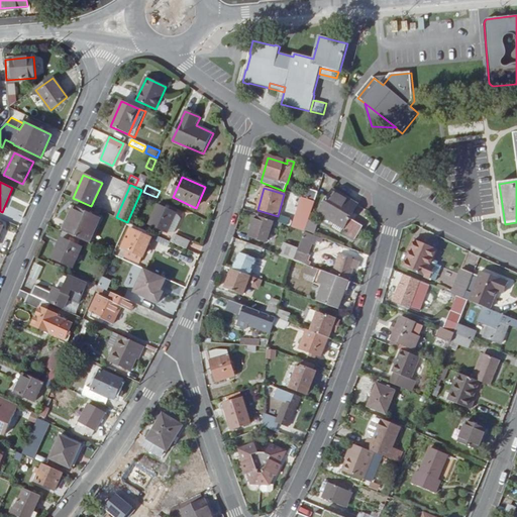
[(301,197),(315,203),(318,194),(304,189),(301,197)]
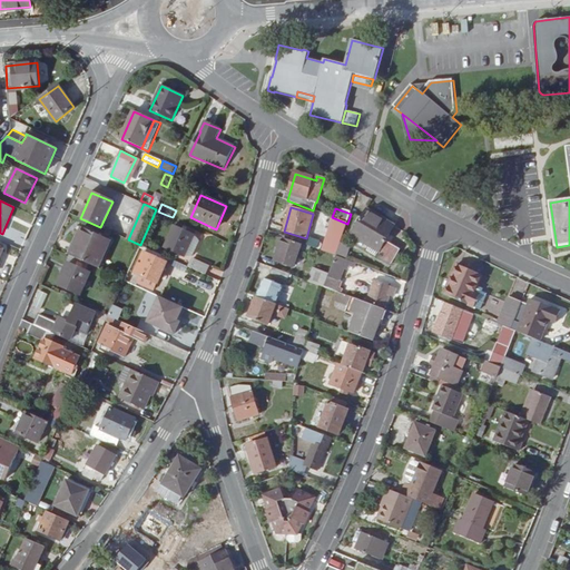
[(158,212),(156,209),(153,217),(166,223),(169,216),(158,212)]
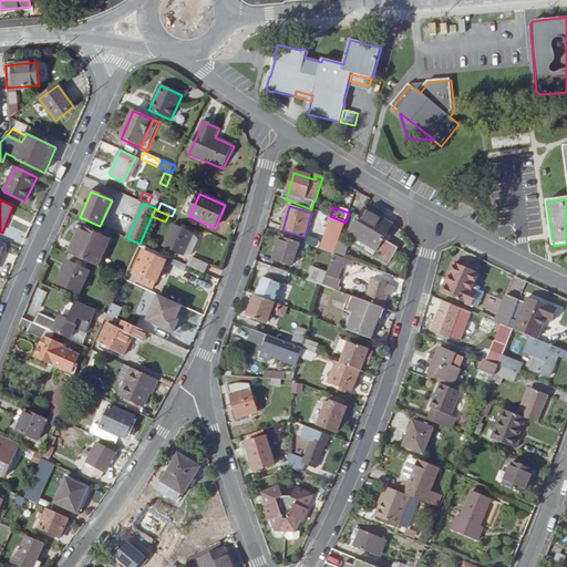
[(389,265),(398,249),(383,240),(392,225),(366,210),(350,235),(377,250),(373,256),(389,265)]
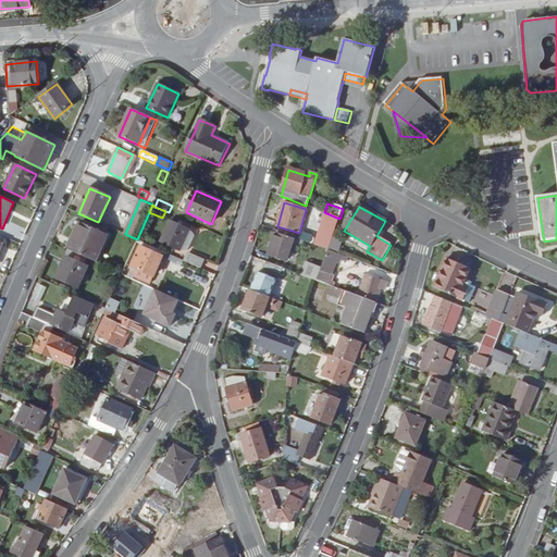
[(324,212),(321,222),(326,224),(318,246),(329,250),(339,219),(324,212)]
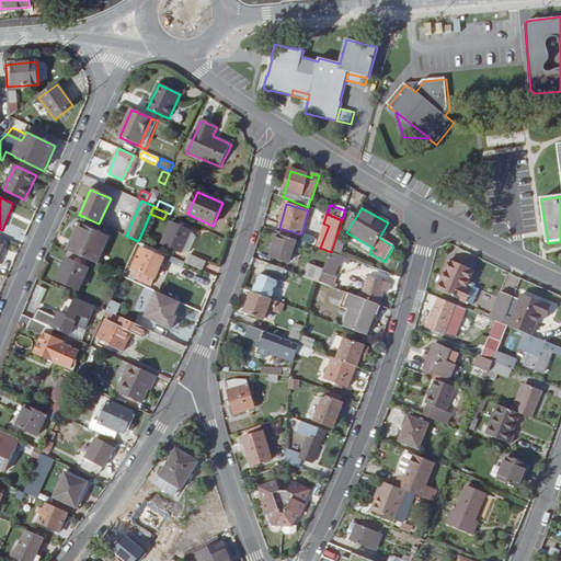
[(182,252),(191,232),(171,222),(162,244),(182,252)]
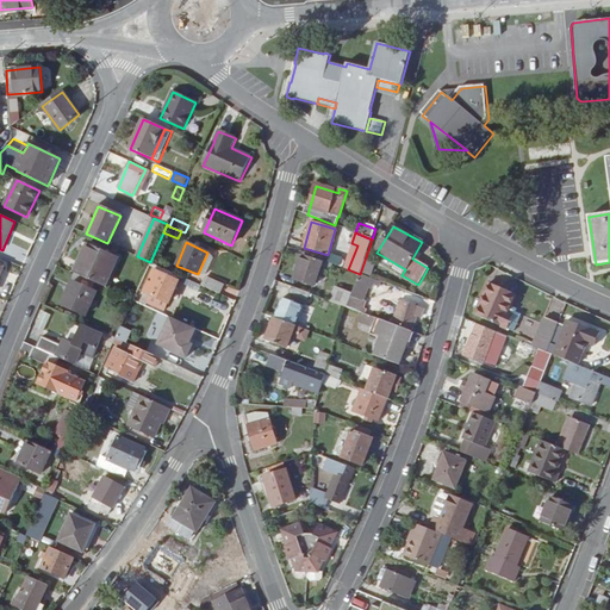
[(118,259),(87,246),(81,261),(83,262),(78,275),(105,287),(118,259)]
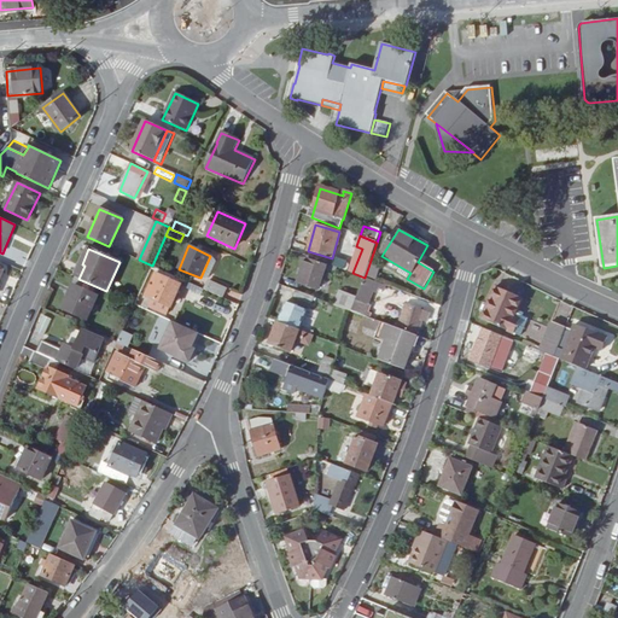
[(210,256),(200,278),(209,279),(217,262),(210,256)]
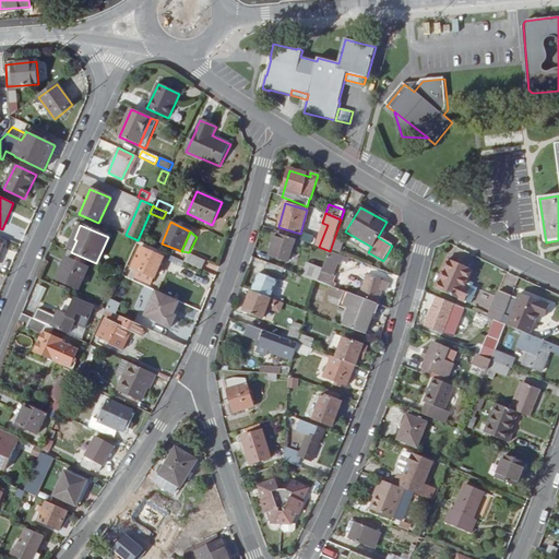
[(301,244),(312,241),(311,234),(300,236),(301,244)]
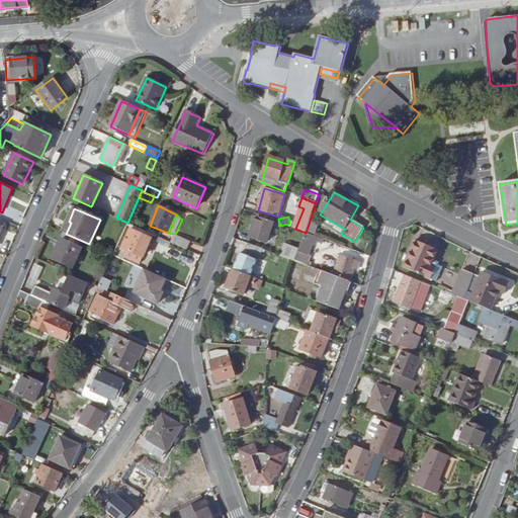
[(267,243),(273,224),(256,218),(250,237),(267,243)]
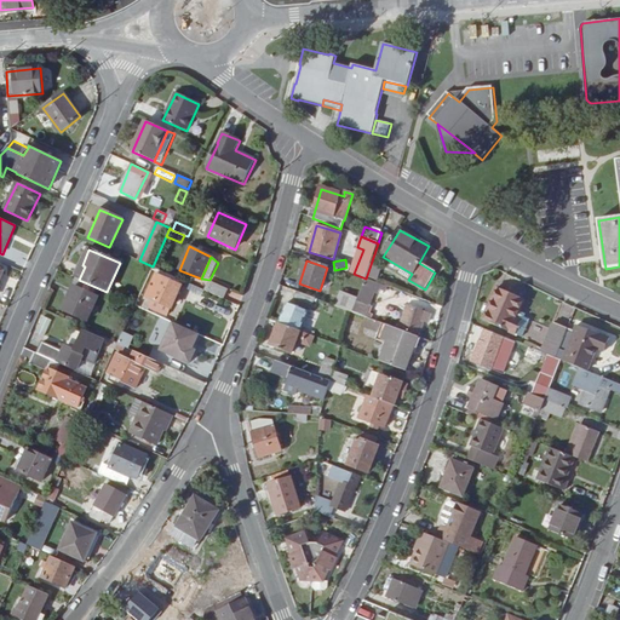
[(147,297),(171,308),(182,286),(158,275),(147,297)]
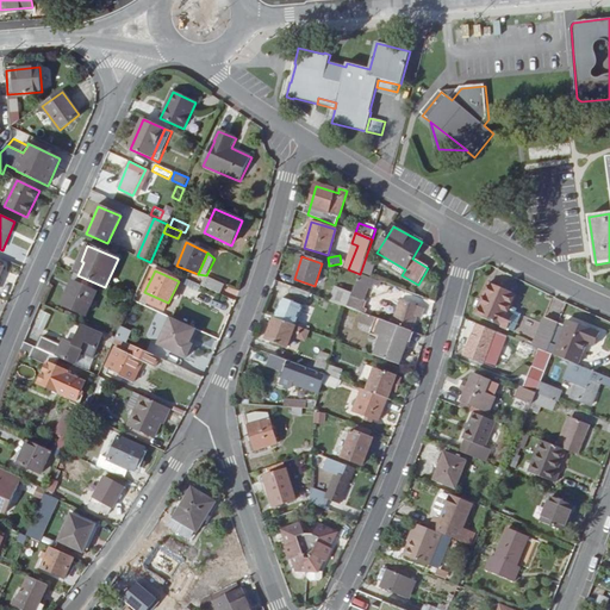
[(360,274),(353,294),(347,307),(361,313),(366,303),(363,302),(371,285),(378,287),(380,281),(360,274)]
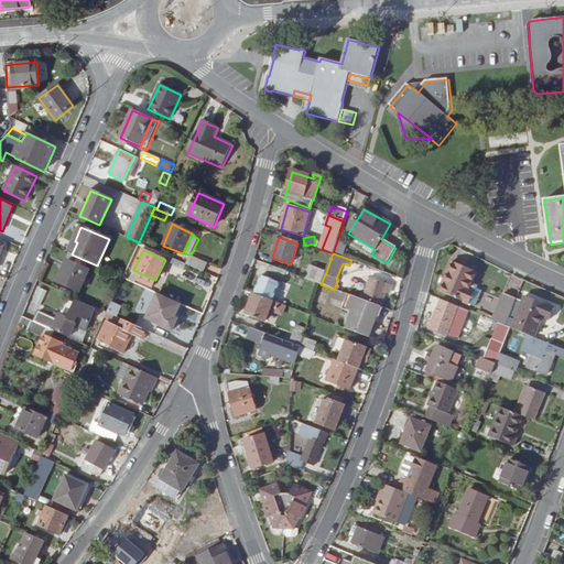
[(186,264),(204,272),(207,263),(191,256),(186,264)]
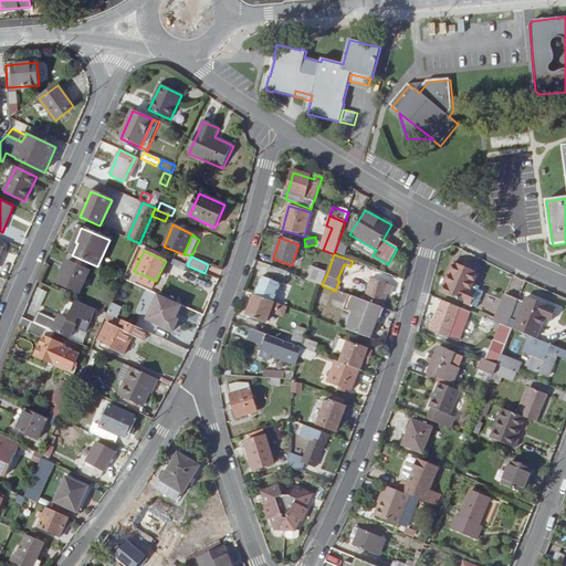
[(90,272),(67,262),(58,283),(80,292),(90,272)]
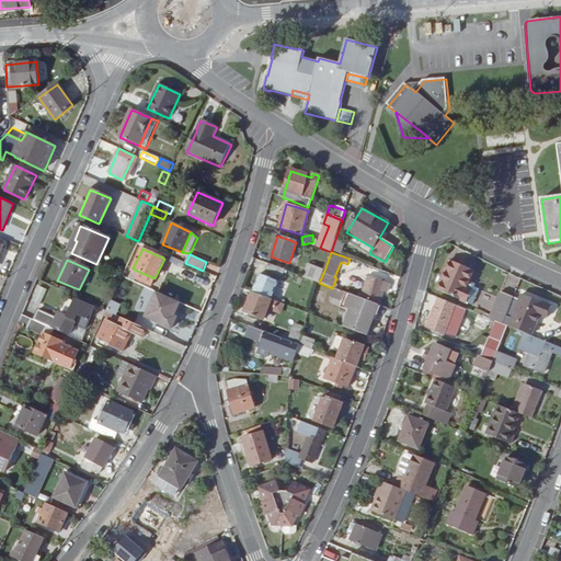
[(465,302),(472,287),(468,286),(474,271),(450,261),(438,290),(465,302)]
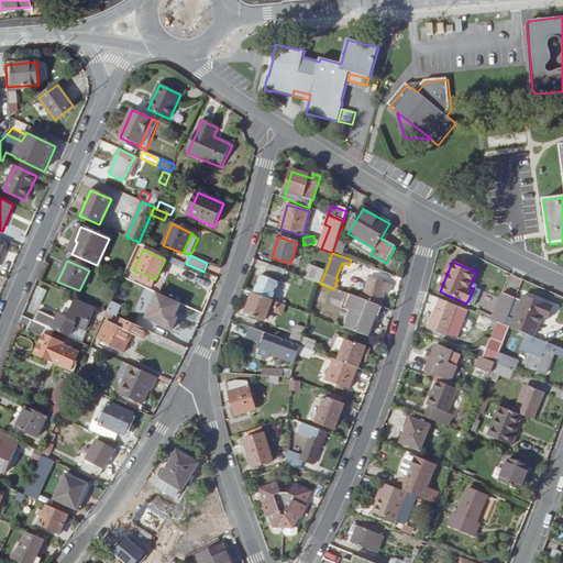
[(284,277),(286,271),(269,265),(267,272),(284,277)]
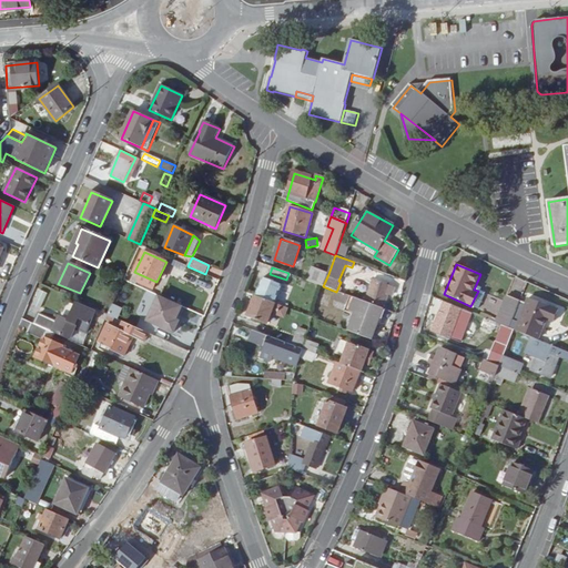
[(323,286),(328,274),(312,269),(307,281),(323,286)]
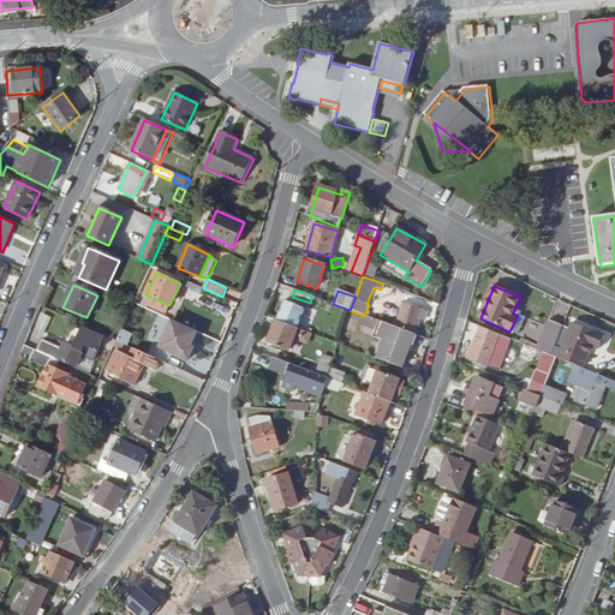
[(285,303),(278,321),(297,329),(305,310),(285,303)]
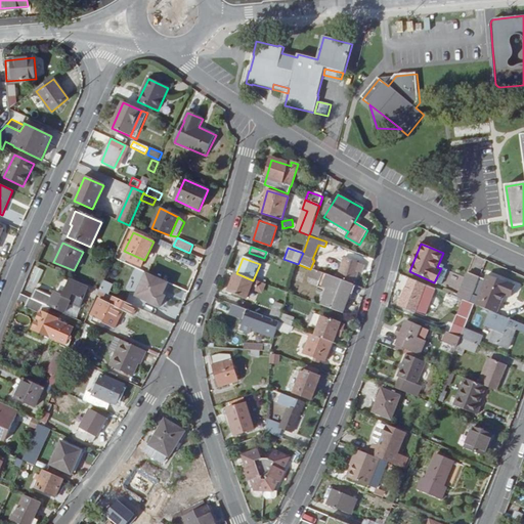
[(127,290),(136,268),(117,259),(112,270),(122,274),(117,285),(127,290)]
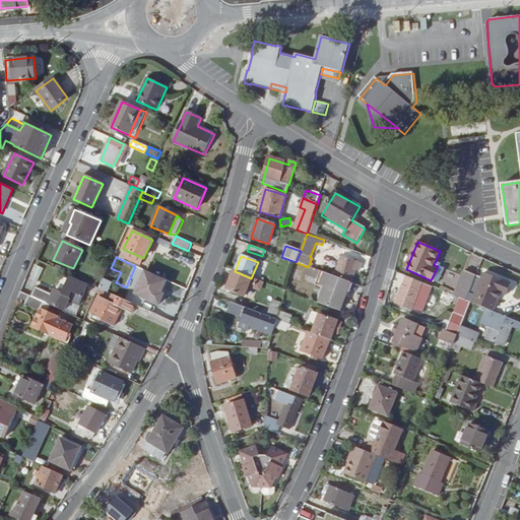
[(362,263),(342,257),(334,277),(350,283),(355,270),(359,271),(362,263)]
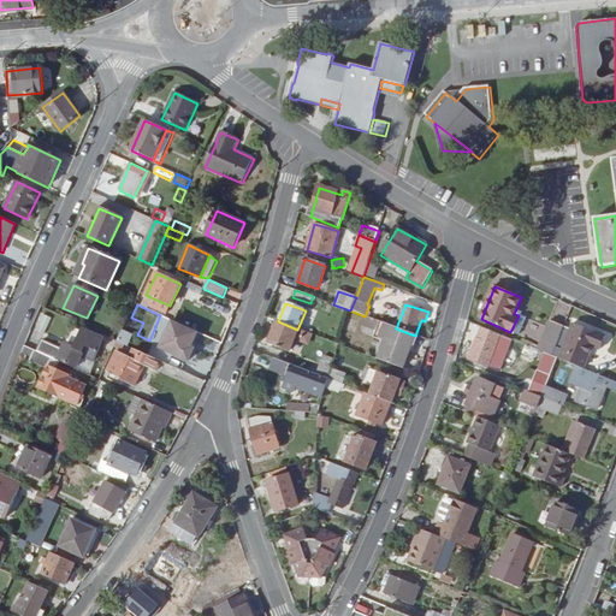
[(143,323),(131,318),(126,330),(137,335),(143,323)]
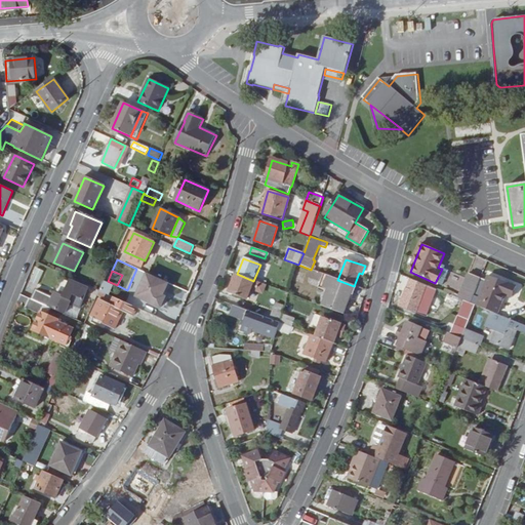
[(329,289),(333,278),(314,271),(311,278),(320,281),(319,285),(329,289)]
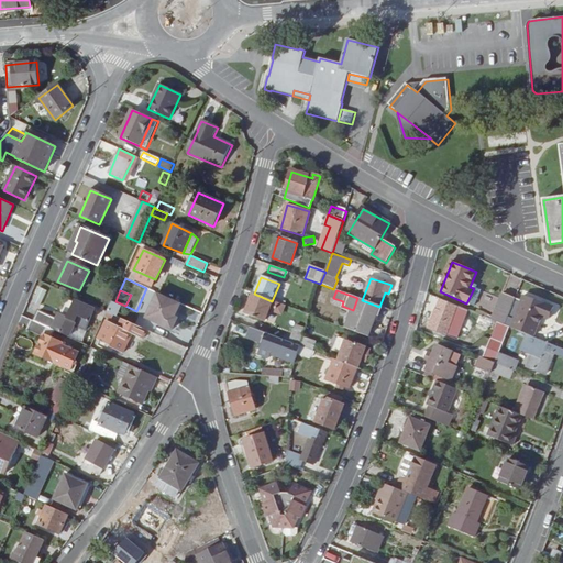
[(146,318),(173,330),(178,319),(173,317),(175,312),(177,313),(180,304),(158,294),(152,307),(151,307),(146,318)]
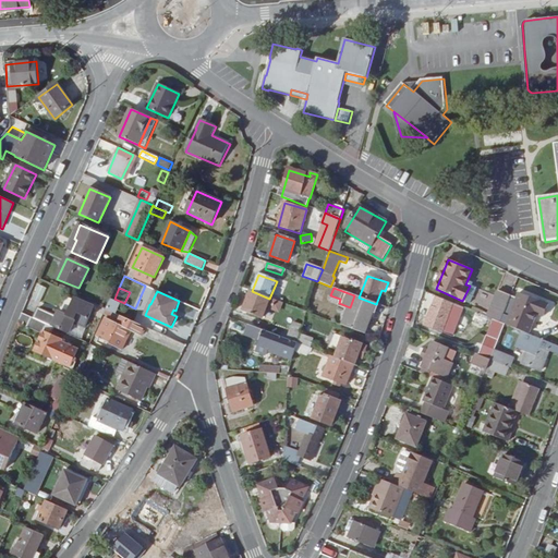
[(276,305),(278,301),(269,299),(252,291),(251,291),(243,311),(263,318),(269,303),(276,305)]
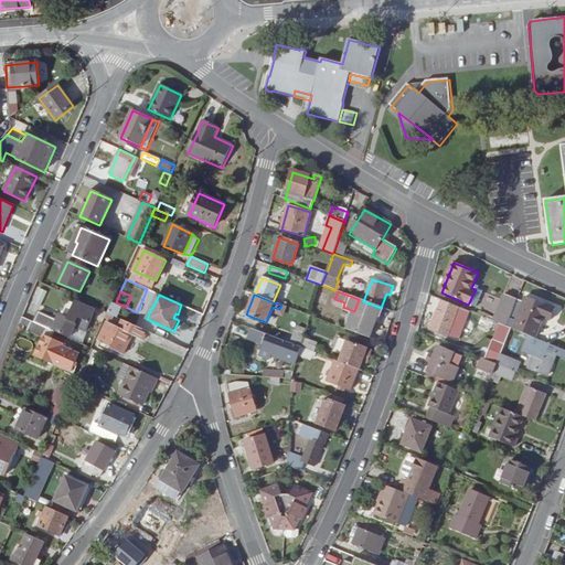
[(507,327),(518,300),(504,295),(493,321),(507,327)]
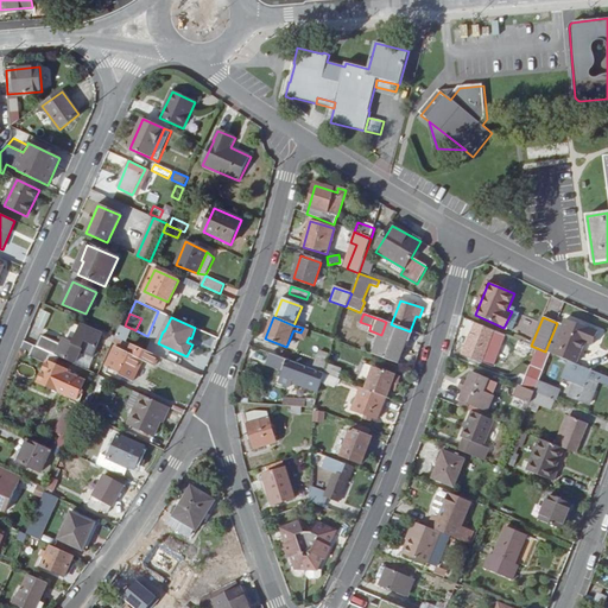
[(567,320),(564,327),(552,355),(576,365),(586,343),(593,346),(599,333),(567,320)]
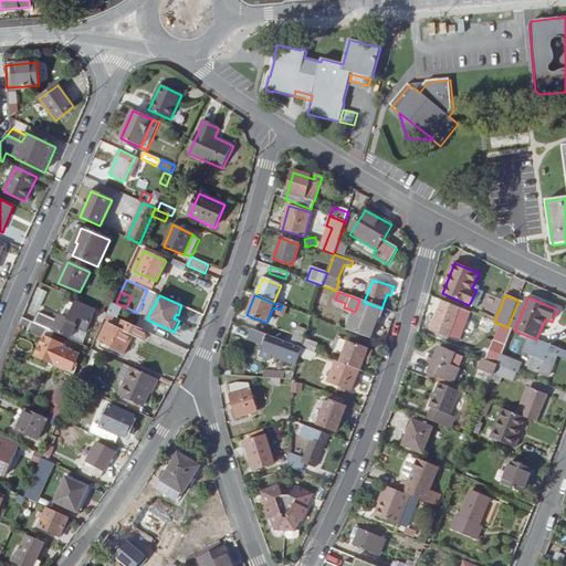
[(369,339),(381,308),(364,302),(359,300),(355,312),(347,331),(369,339)]
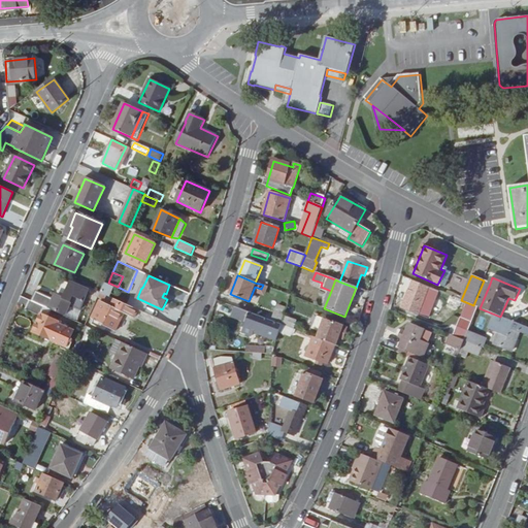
[(479,307),(480,308),(490,284),(484,281),(473,305),(479,307)]
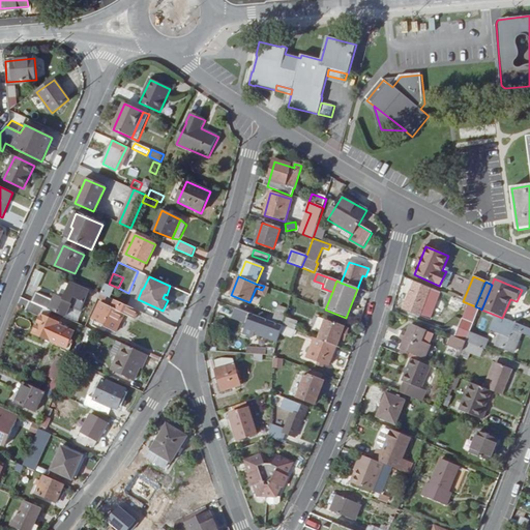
[(36,292),(31,302),(45,308),(52,312),(66,318),(75,298),(84,302),(89,291),(71,284),(63,300),(56,296),(54,300),(36,292)]
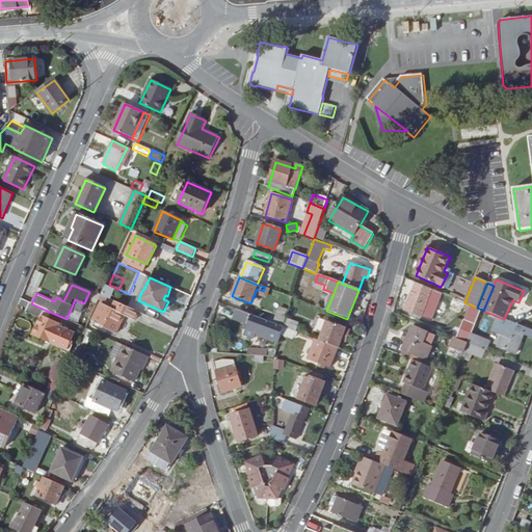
[(425,290),(416,286),(405,310),(421,316),(428,299),(422,297),(425,290)]
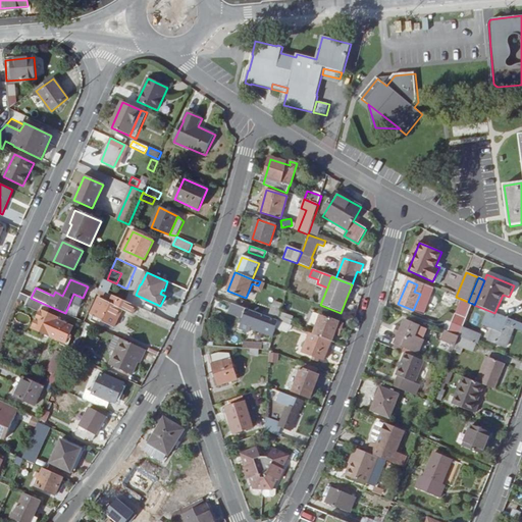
[(102,298),(105,292),(99,290),(97,296),(102,298)]
